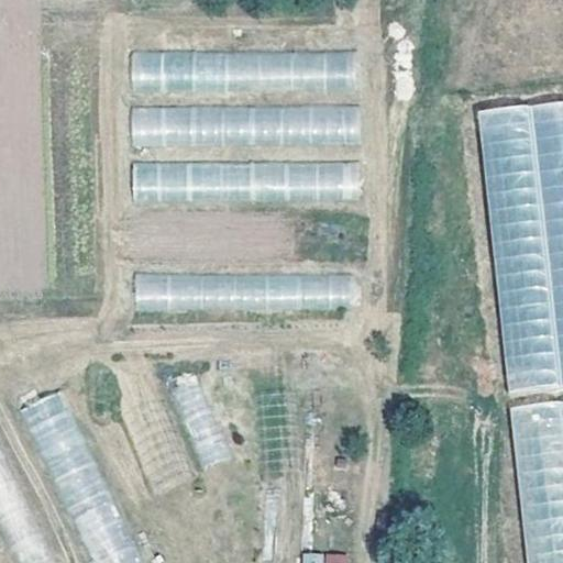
[(354,90),(354,51),(131,55),(131,95),(354,90)]
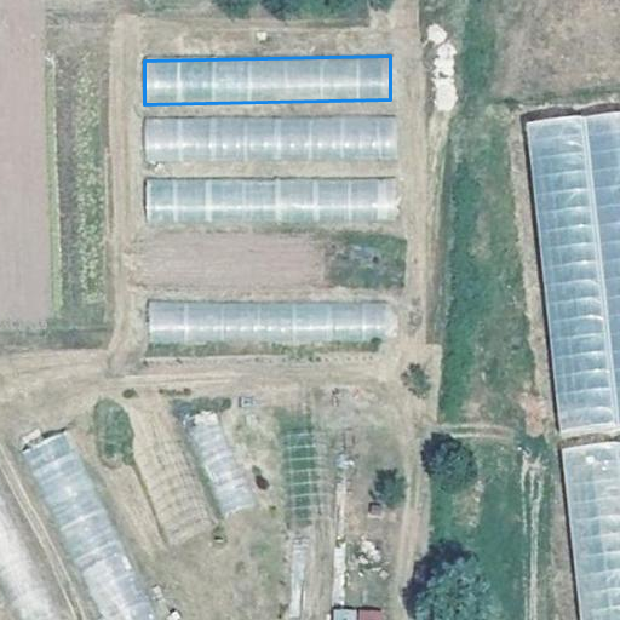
[(619,422),(619,110),(528,120),(556,428),(619,422)]
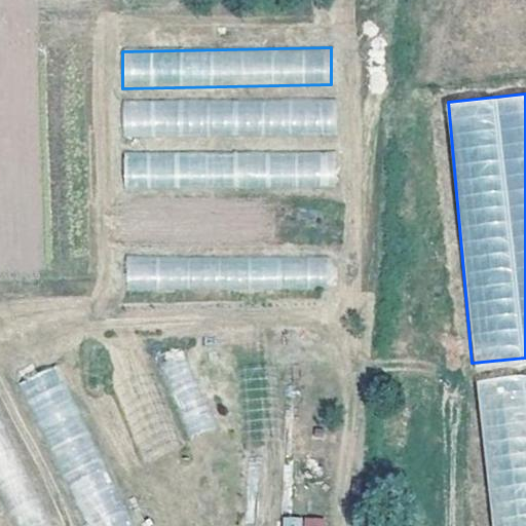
[(337,99),(122,101),(122,138),(337,136),(337,99)]
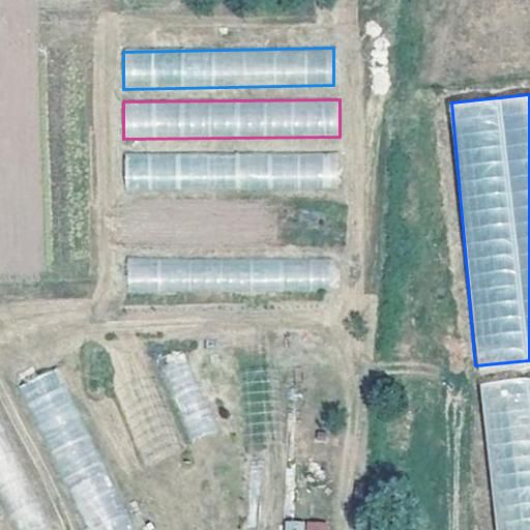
[(341,189),(340,150),(124,156),(125,195),(341,189)]
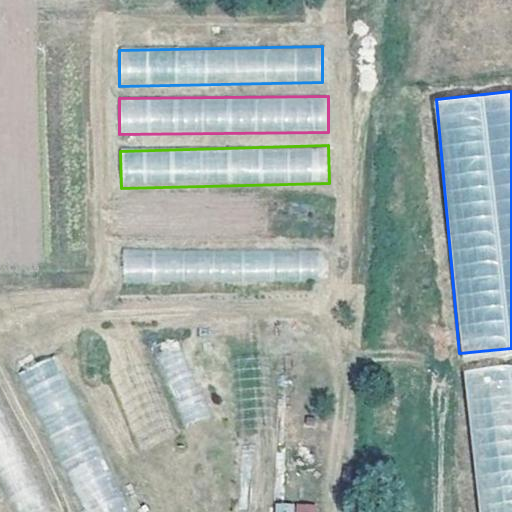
[(123,251),(123,285),(322,280),(321,247),(123,251)]
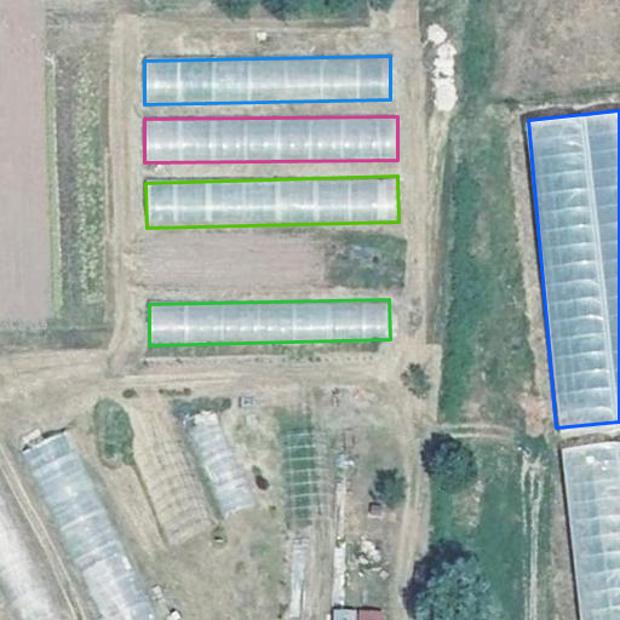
[(26,447),(56,521),(98,504),(69,430),(26,447)]
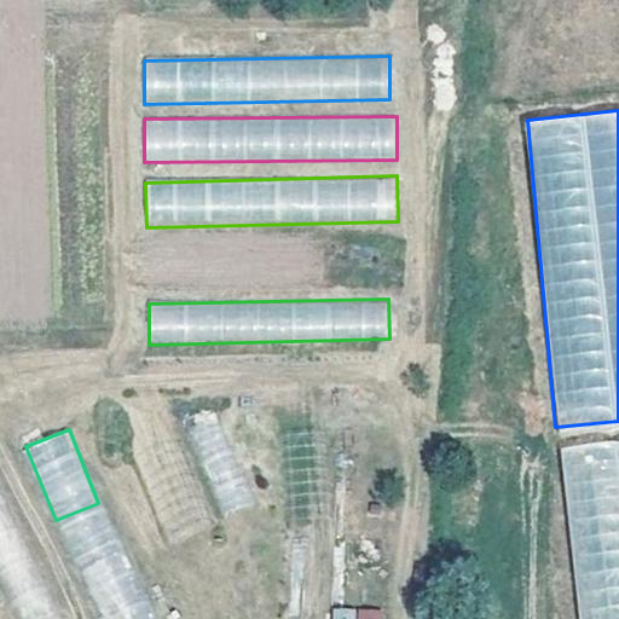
[(618,618),(618,440),(562,446),(578,618),(618,618)]
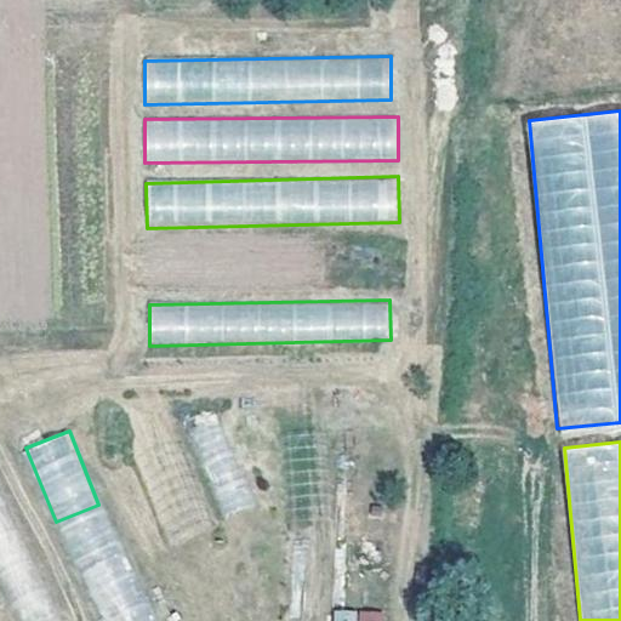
[(78,560),(103,620),(158,620),(124,540),(78,560)]
